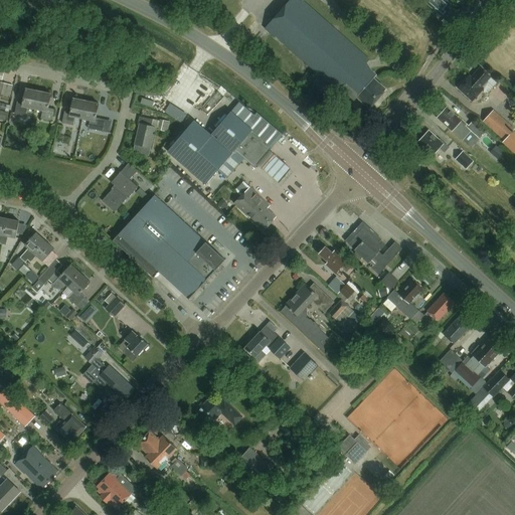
[(370,108),(386,89),(374,78),(377,75),(372,71),(366,63),(369,60),(302,0),(291,0),(266,28),(276,37),(277,35),(336,89),(339,86),(355,101),(358,97),(370,108)]
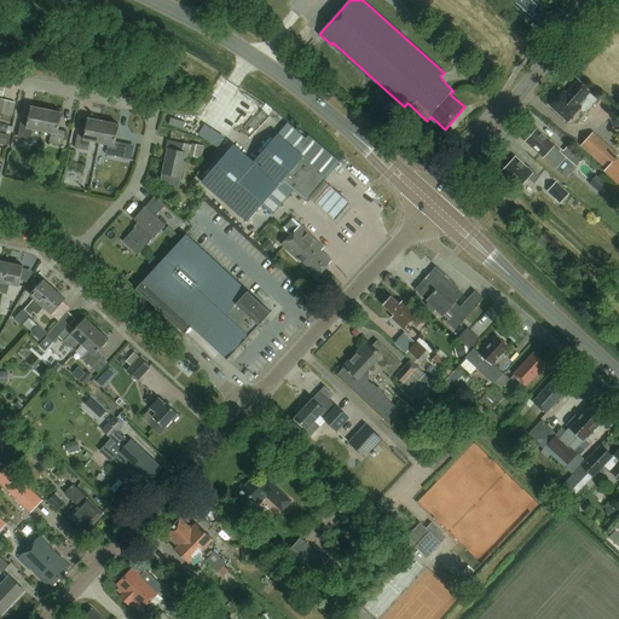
[(537,13),(543,6),(534,0),(519,0),(514,5),(532,21),(537,15),(537,13)]
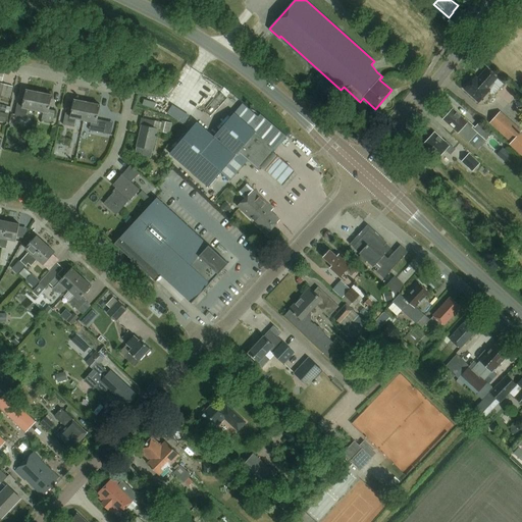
[(476,76),(465,88),(479,101),(490,89),(487,87),(497,77),(487,68),(478,79),(476,76)]
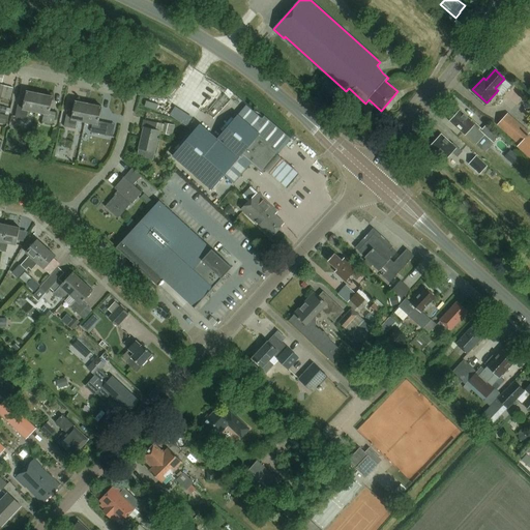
[(0,97),(10,100),(13,88),(1,85),(0,87),(0,97)]
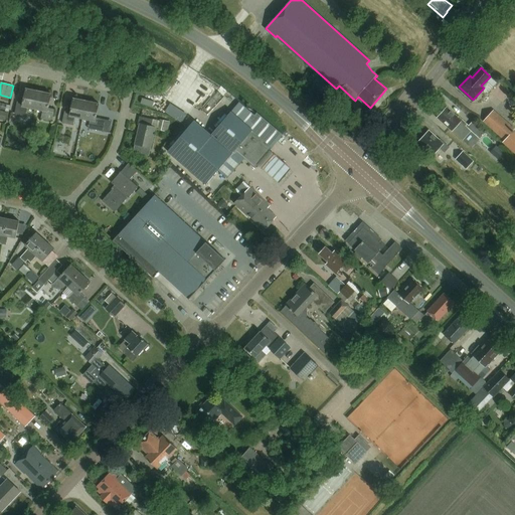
[(167,93),(172,87),(167,82),(163,89),(167,93)]
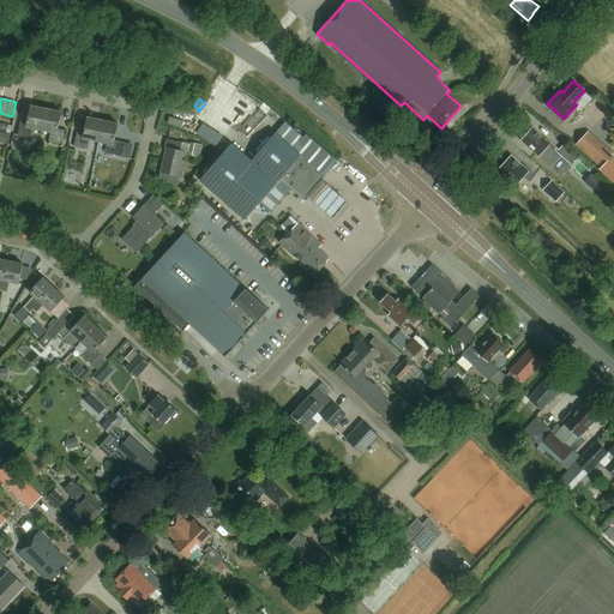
[(42,130),(47,108),(31,104),(28,121),(20,120),(18,133),(31,137),(34,128),(42,130)]
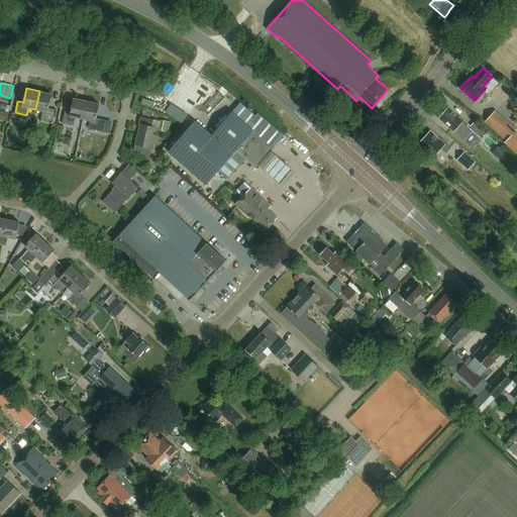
[(39,91),(35,109),(43,111),(42,118),(53,121),(56,109),(49,107),(53,94),(39,91)]
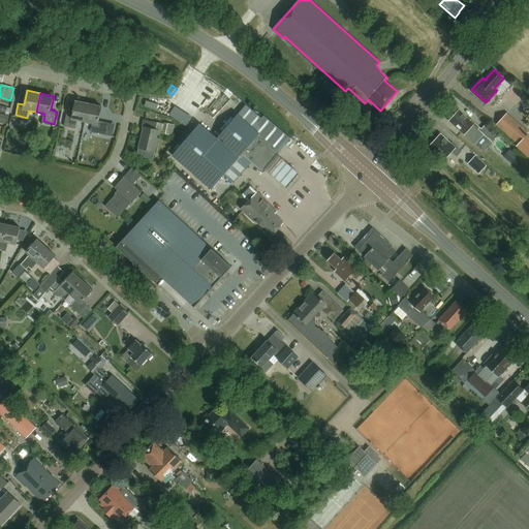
[(86,121),(90,102),(76,100),(73,115),(67,114),(64,126),(75,128),(78,120),(86,121)]
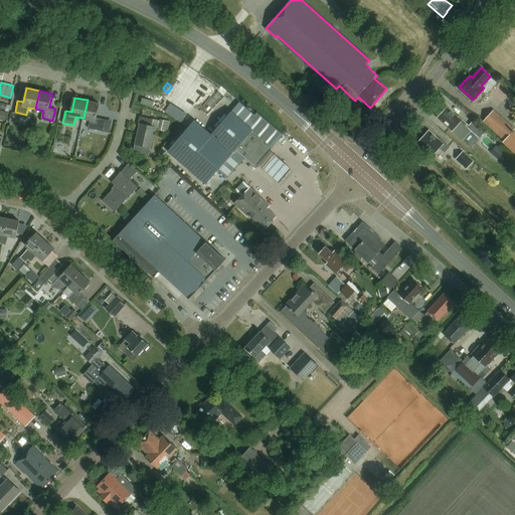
[(88,100),(83,118),(91,120),(90,128),(100,130),(110,132),(112,120),(98,117),(101,103),(88,100)]
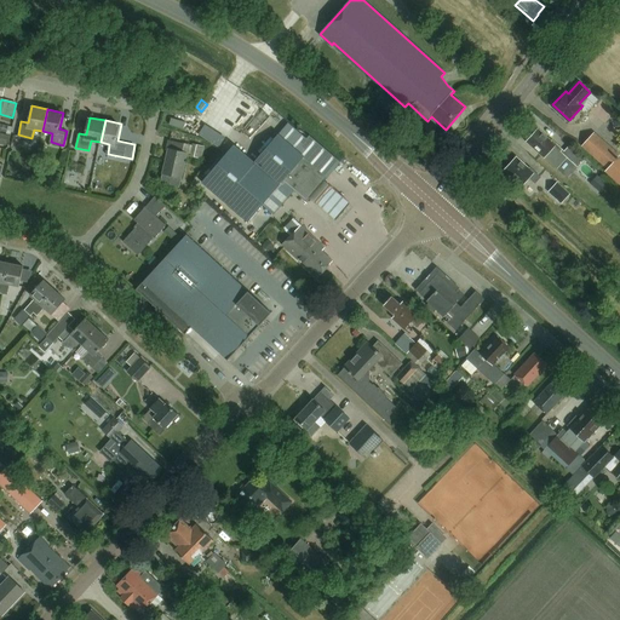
[(12,127),(9,126),(0,124),(0,131),(6,133),(11,133),(12,127)]
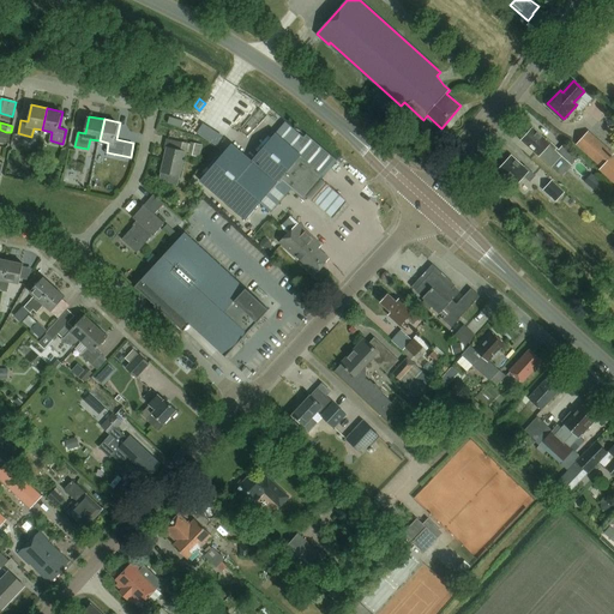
[(533,126),(522,139),(553,167),(563,156),(572,166),(578,158),(564,144),(559,150),(558,149),(559,148),(547,137),(546,138),(533,126)]
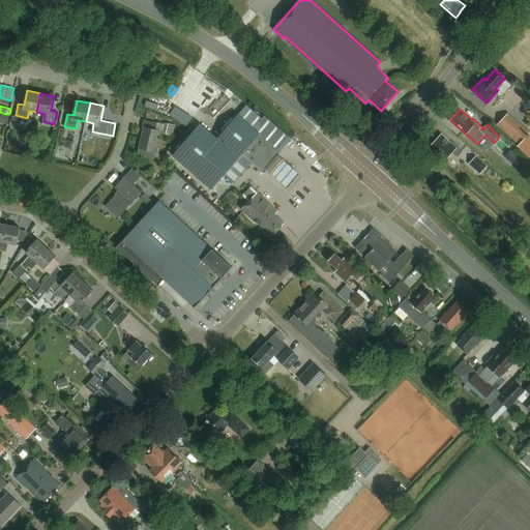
[(529,137),(527,135),(529,131),(509,113),(498,125),(519,144),(517,147),(529,158),(529,137)]
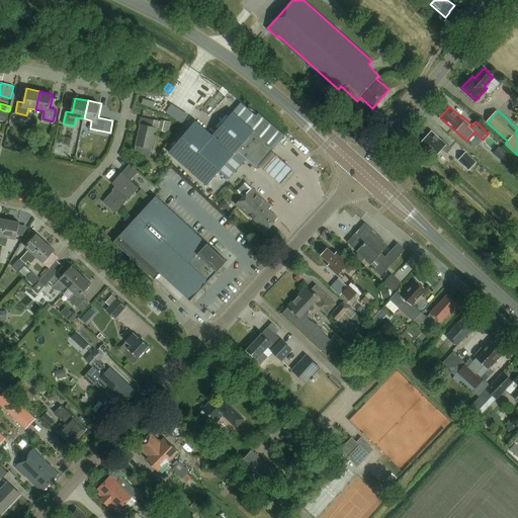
[(255,131),(256,130),(235,112),(214,136),(198,121),(172,152),(208,184),(239,150),(255,131)]
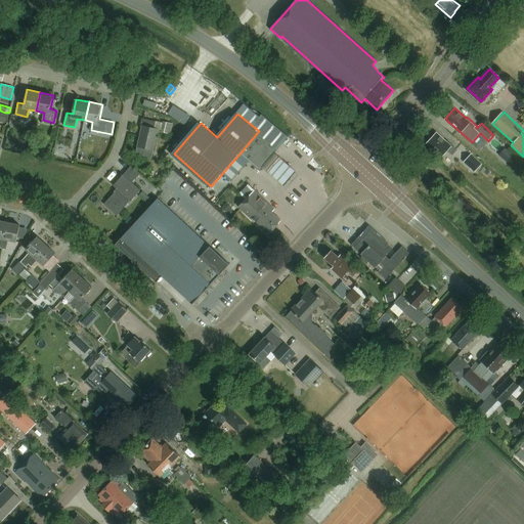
[(151,158),(154,150),(159,130),(154,129),(155,122),(141,119),(139,128),(142,128),(136,155),(151,158)]
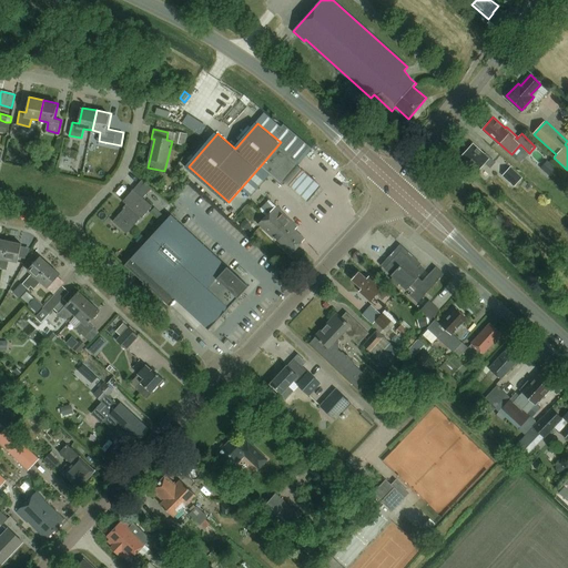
[(188,134),(176,132),(174,143),(184,145),(188,134)]
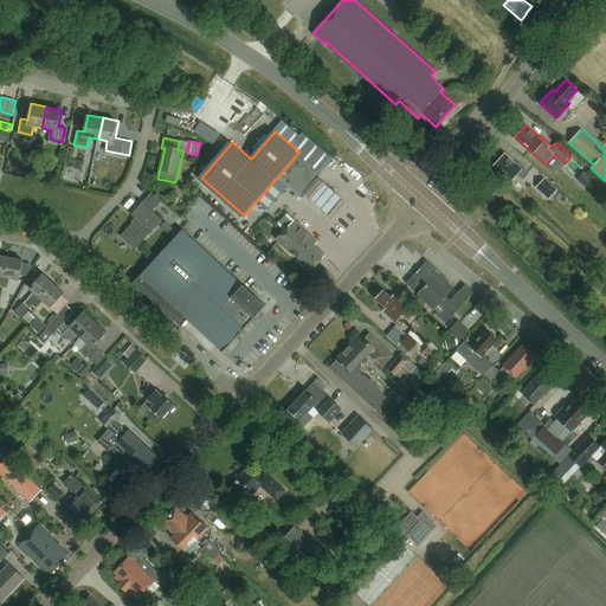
[(279,175),(302,195),(321,173),(298,153),(279,175)]
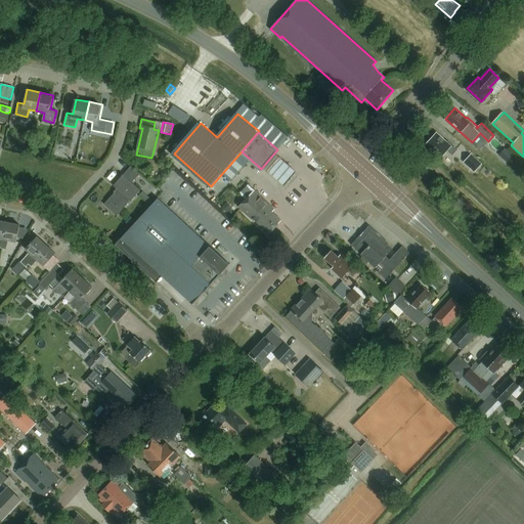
[(452,154),(457,148),(448,140),(448,141),(437,132),(427,143),(441,156),(447,149),(452,154)]
